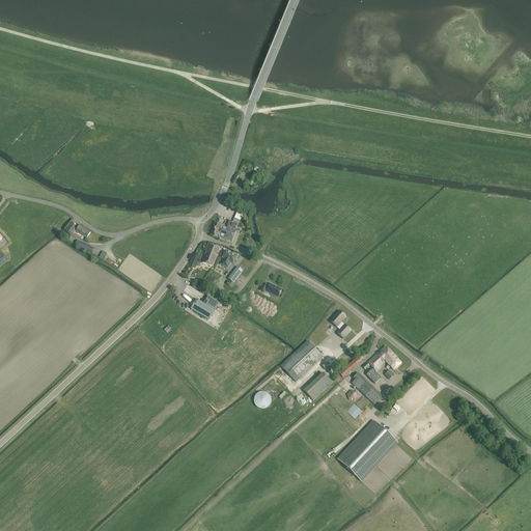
[(252,174),(256,175),(257,171),(259,172),(260,169),(256,167),(256,168),(254,168),(252,174)]
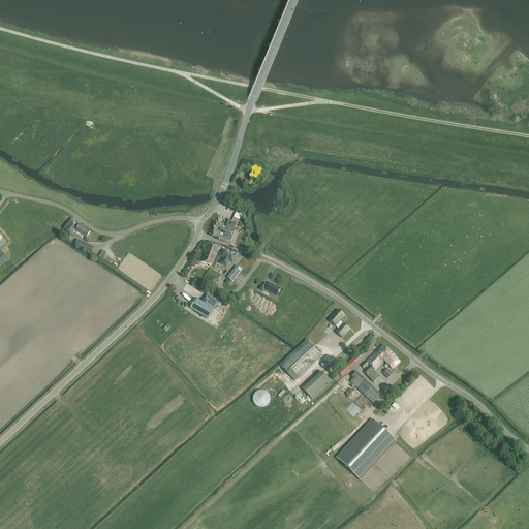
[(231,222),(231,223),(230,223),(228,226),(229,227),(229,226),(235,228),(237,224),(238,225),(243,211),(238,208),(231,222)]
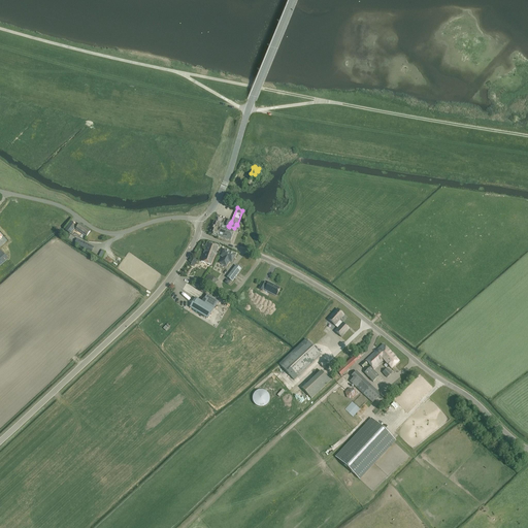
[(71,222),(65,231),(70,234),(76,225),(71,222)]
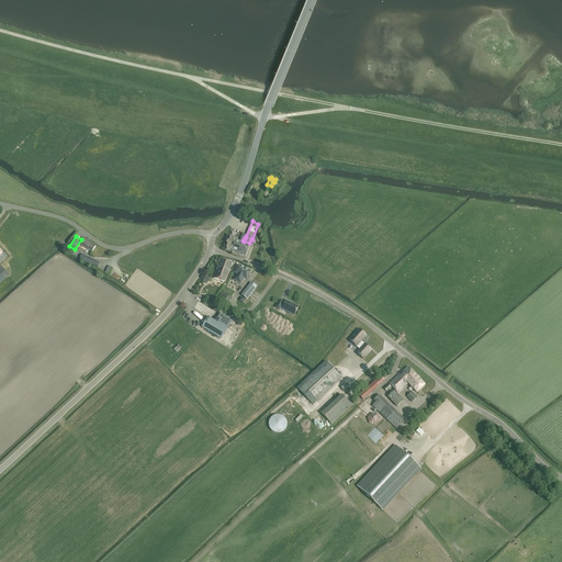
[(232,251),(236,240),(236,238),(229,236),(225,248),(226,250),(232,251)]
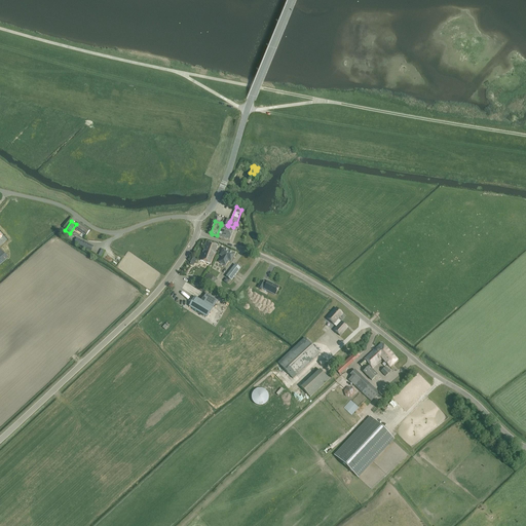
[(76,229),(86,236),(89,231),(79,224),(76,229)]
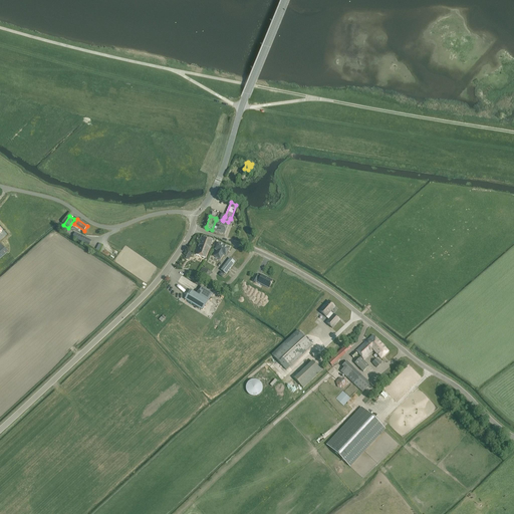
[(223,222),(216,220),(212,230),(219,233),(223,222)]
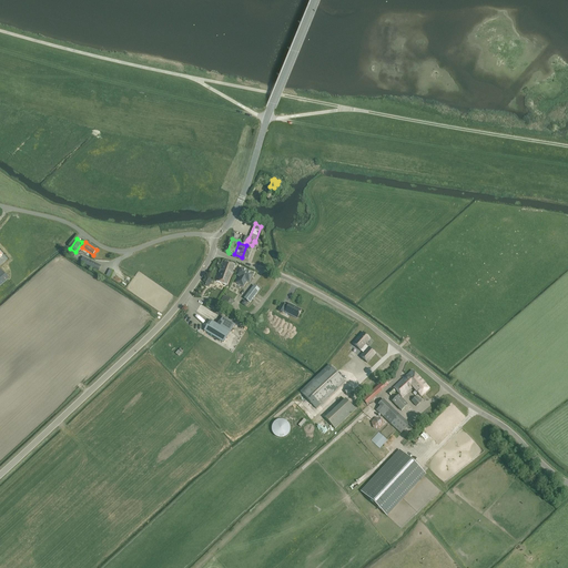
[(252,247),(246,245),(242,257),(249,260),(252,247)]
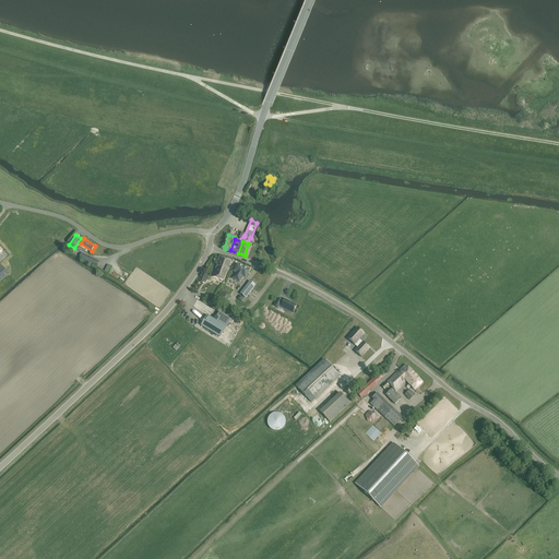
[(85,254),(82,260),(92,264),(95,260),(85,254)]
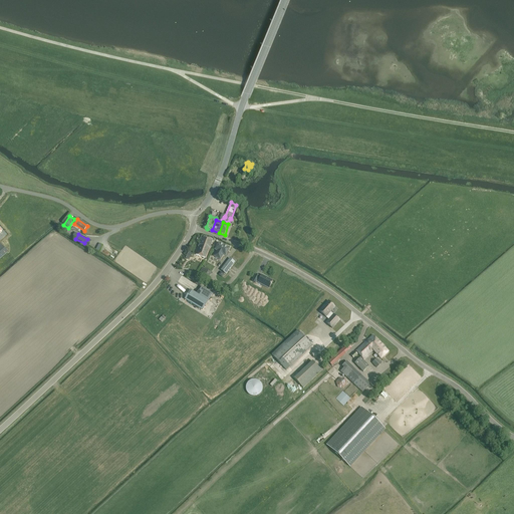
[(196,254),(206,258),(213,241),(204,238),(202,238),(196,254)]
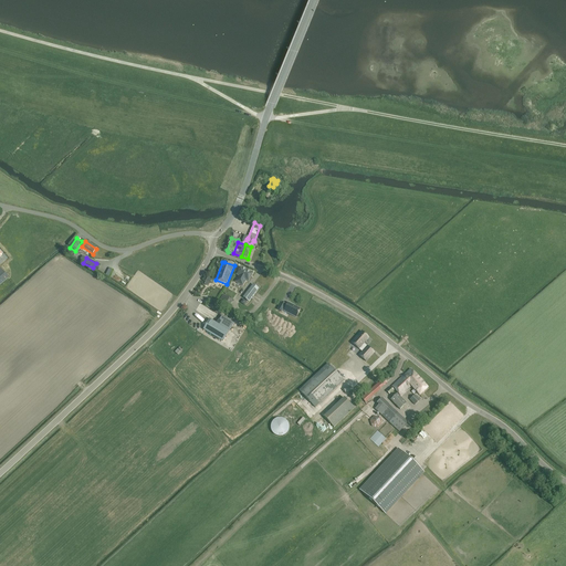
[(239,276),(236,282),(242,286),(245,280),(248,282),(252,274),(240,268),(237,274),(239,276)]
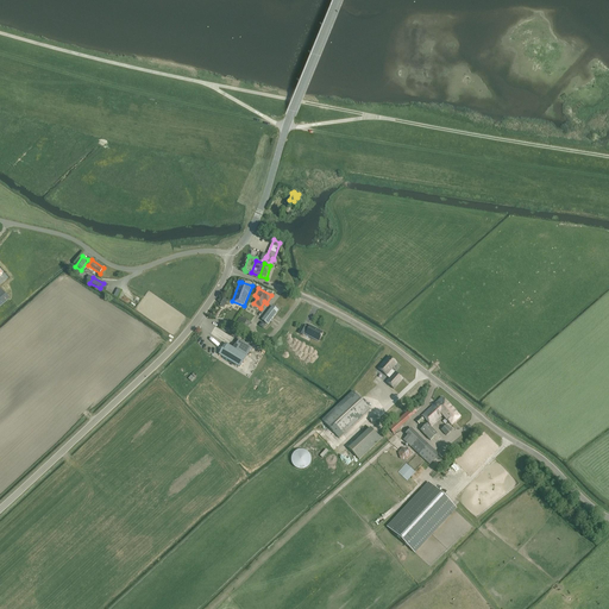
[(262,320),(268,325),(278,311),(272,307),(262,320)]
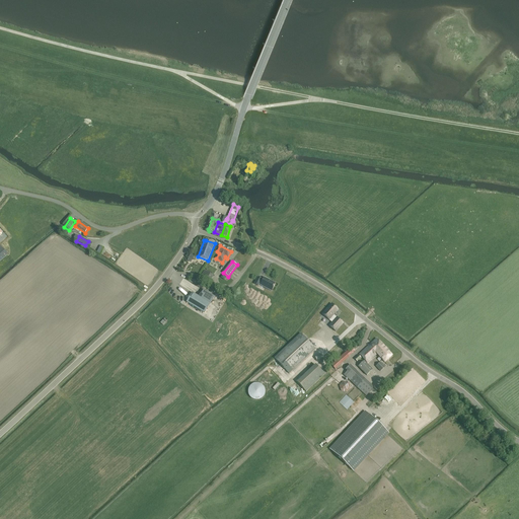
[(199,279),(208,285),(213,276),(204,271),(199,279)]
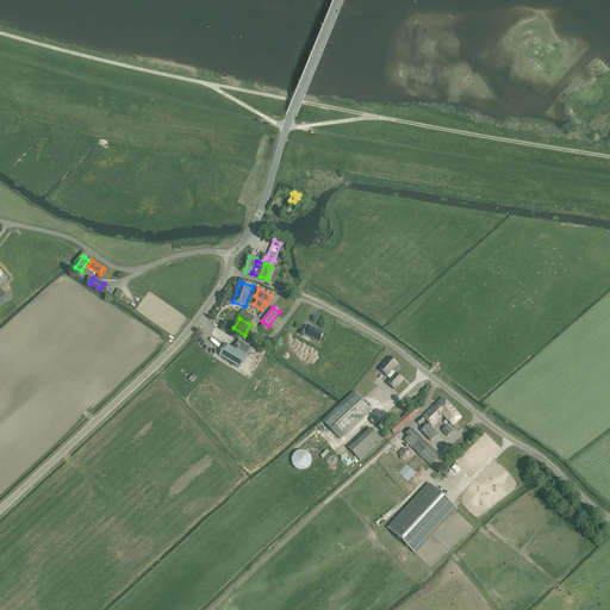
[(304,336),(305,335),(306,335),(306,336),(319,342),(324,334),(311,327),(309,329),(307,329),(307,328),(304,327),(299,335),(304,336)]
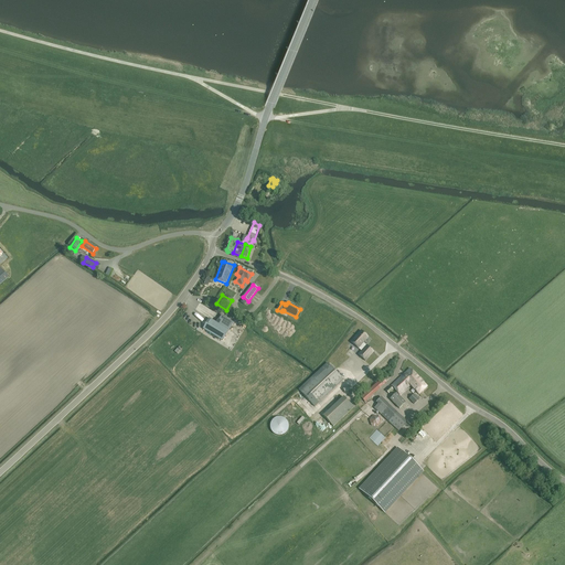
[(221,316),(216,323),(209,319),(203,329),(222,341),(232,323),(224,319),(225,318),(221,316)]
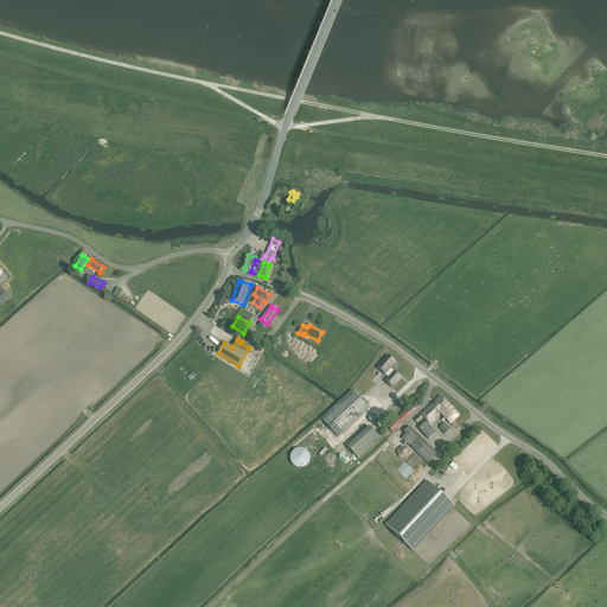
[(385,375),(389,377),(385,382),(393,388),(401,378),(394,371),(394,372),(390,369),(396,362),(388,356),(377,368),(385,375)]
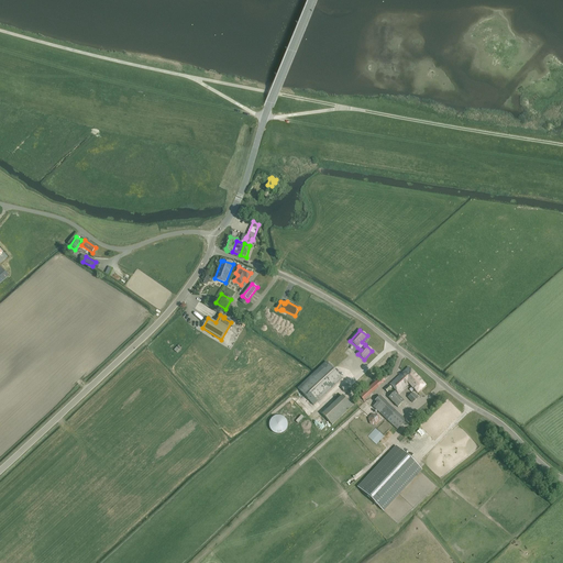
[(342,379),(332,368),(327,362),(298,388),(313,406),(342,379)]
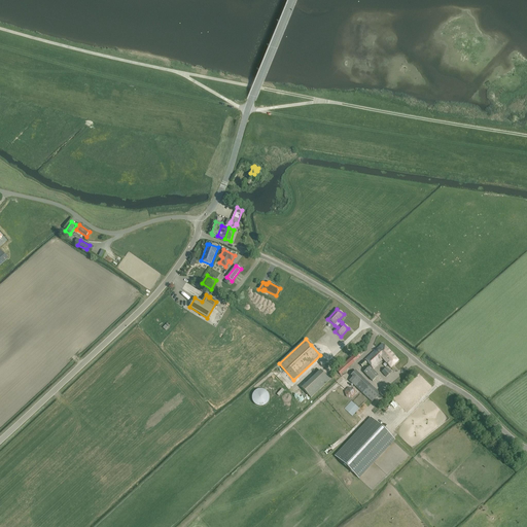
[(382,344),(372,354),(364,360),(373,369),(383,359),(383,360),(384,358),(387,361),(393,356),(382,344)]
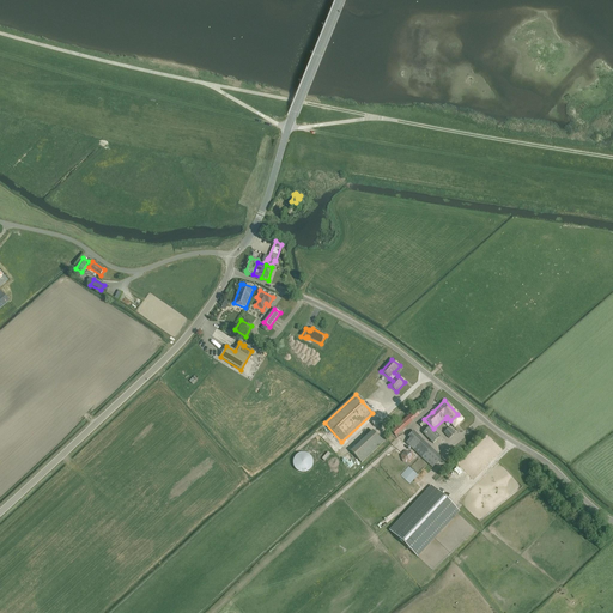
[(414,411),(392,431),(395,436),(405,428),(419,414),(414,411)]
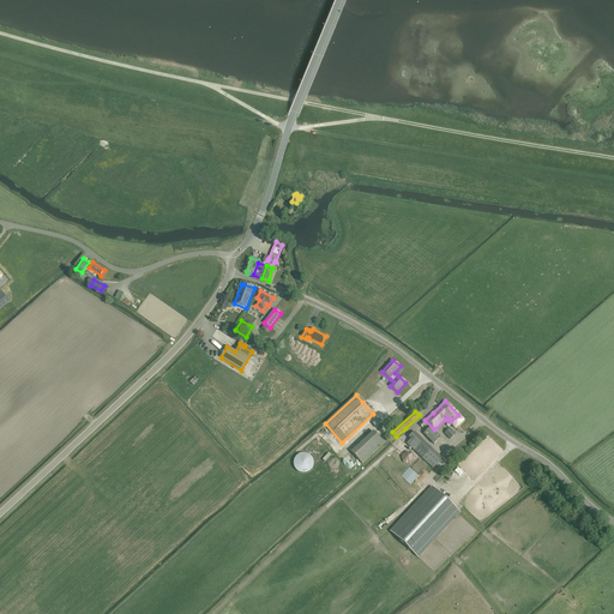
[(451,421),(450,422),(456,428),(464,421),(458,415),(451,421)]
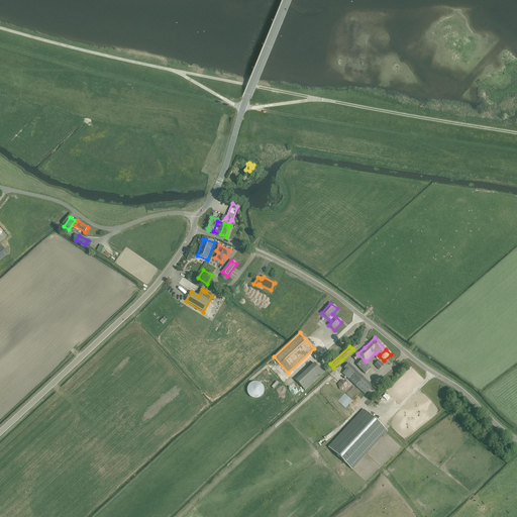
[(351,357),(355,362),(359,357),(356,353),(351,357)]
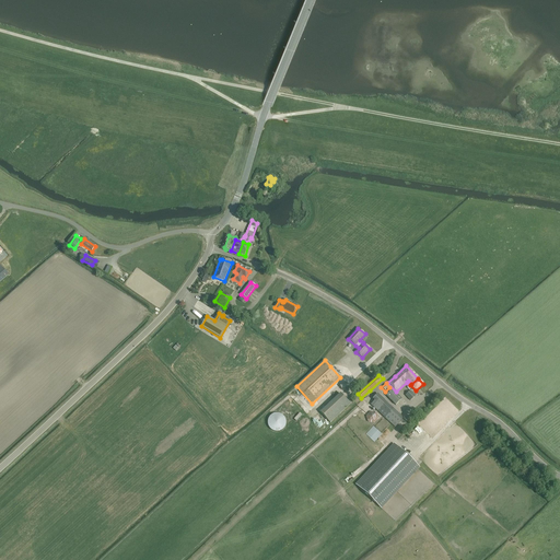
[(401,399),(393,389),(386,396),(396,406),(401,399)]
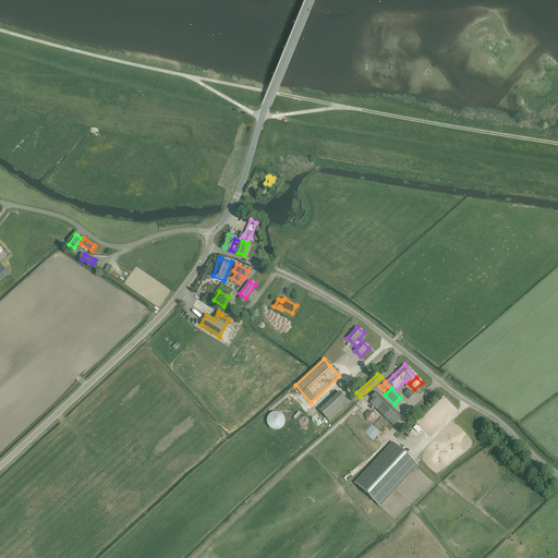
[(409,399),(414,395),(409,389),(404,393),(409,399)]
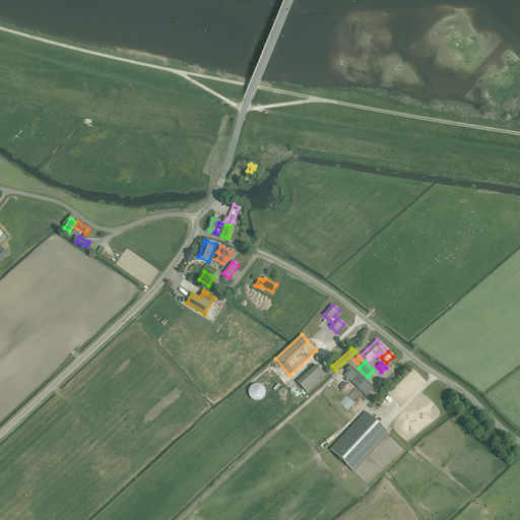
[(298,383),(307,393),(325,376),(316,366),(298,383)]
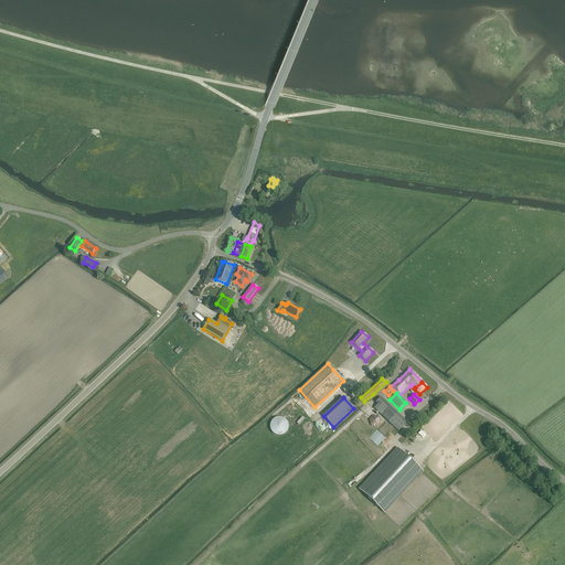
[(379,404),(374,408),(381,414),(398,432),(407,423),(390,406),(381,397),(376,403),(379,404)]
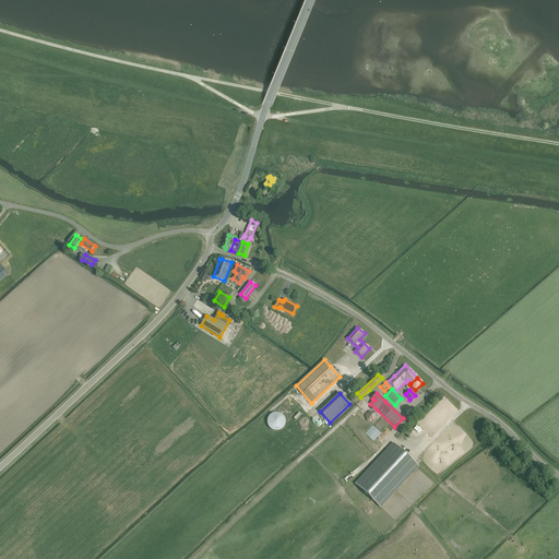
[(378,418),(376,413),(370,411),(366,416),(367,421),(373,423),(378,418)]
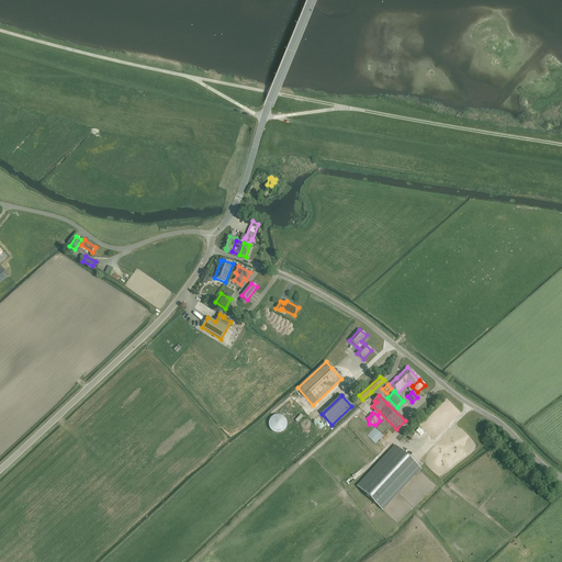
[(270,429),(271,431),(273,433),(276,434),(279,434),(281,433),(283,431),(285,429),(287,427),(288,425),(287,422),(285,419),(284,418),(282,416),(280,415),(277,415),(274,416),(272,417),(270,419),(269,422),(269,424),(269,427),(270,429)]
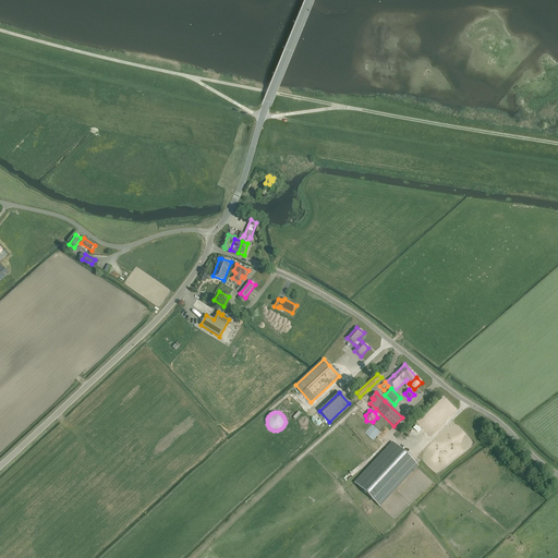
[(319,429),(328,421),(322,415),(316,422),(318,424),(316,426),(319,429)]
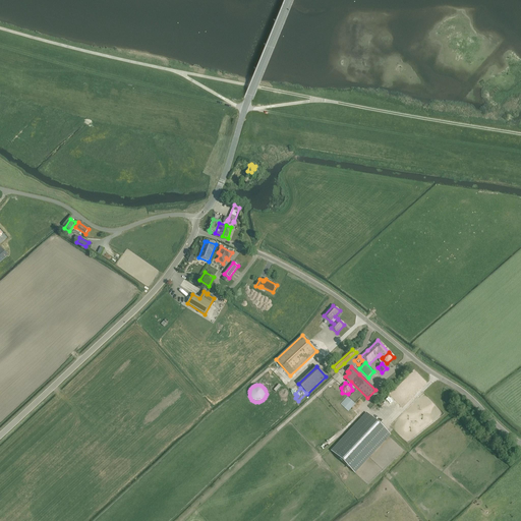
[(348,396),(340,403),(347,411),(355,404),(348,396)]
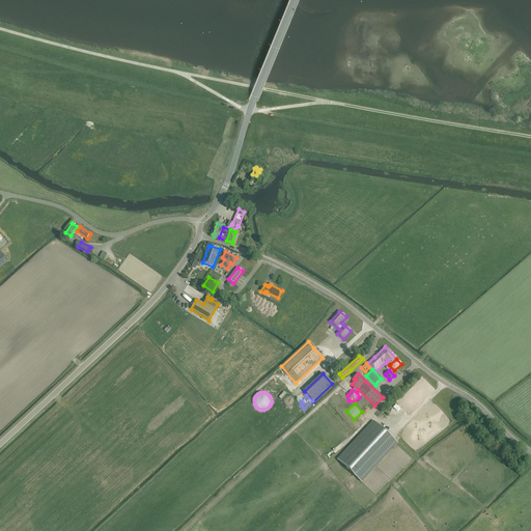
[(369,431),(340,463),(361,481),(397,443),(373,422),(366,429),(369,431)]
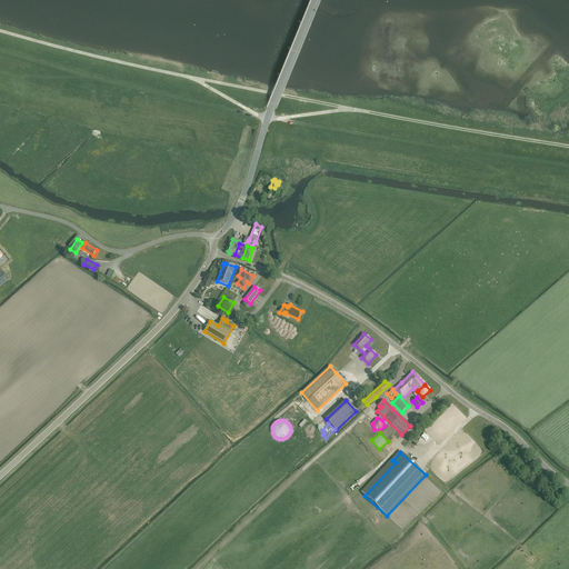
[(353,490),(369,477),(366,472),(350,486),(353,490)]
